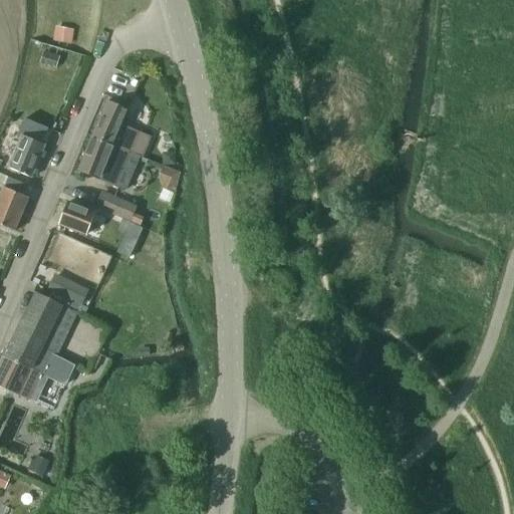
[(57,27),(55,41),(69,43),(71,29),(57,27)]
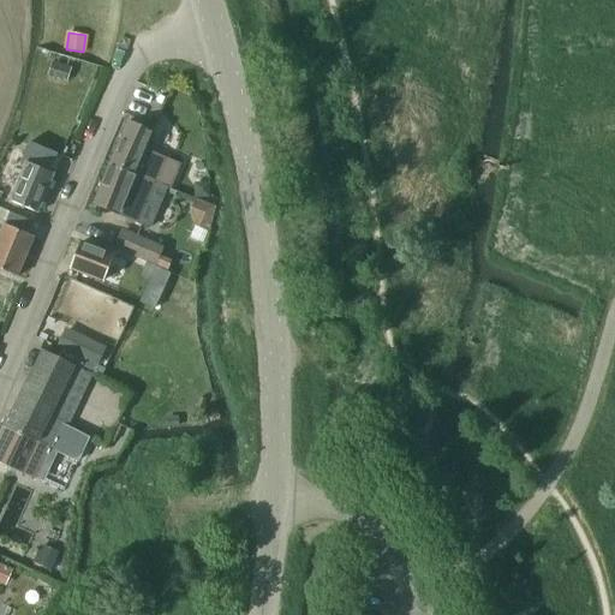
[(66,83),(71,69),(52,63),(48,77),(66,83)]
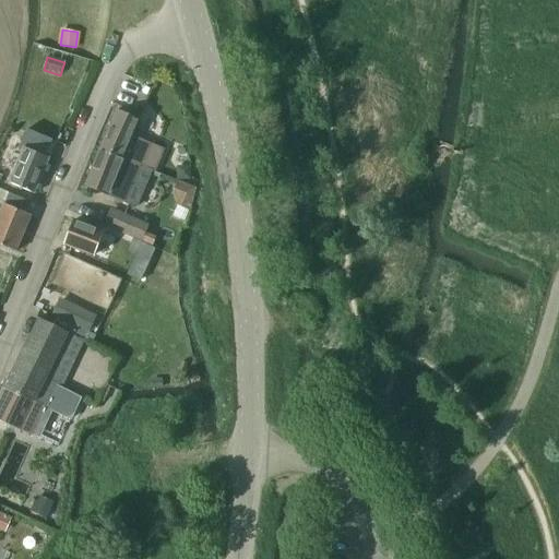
[(99,149),(142,166),(151,145),(131,137),(139,121),(115,111),(99,149)]
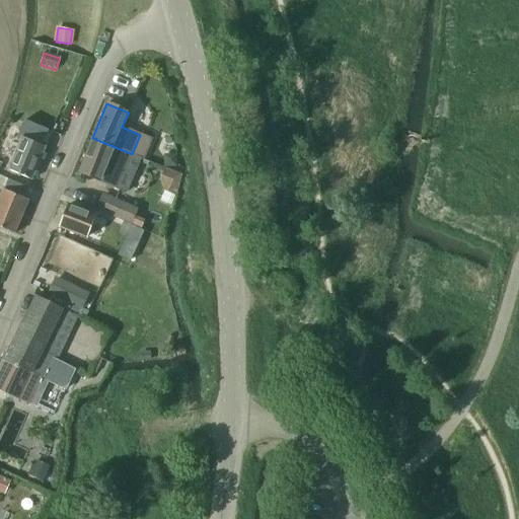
[(21,138),(8,170),(31,180),(46,147),(41,145),(48,131),(24,121),(17,137),(21,138)]
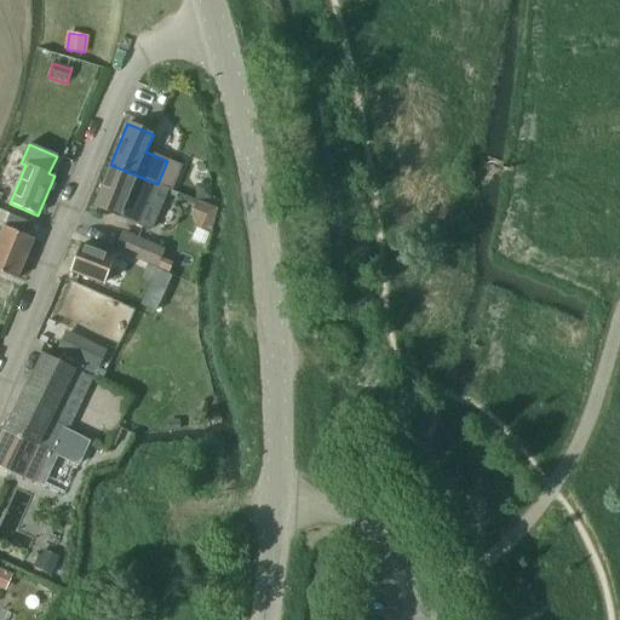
[(151,200),(158,184),(110,165),(93,206),(119,217),(120,214),(126,217),(125,219),(144,227),(155,202),(151,200)]
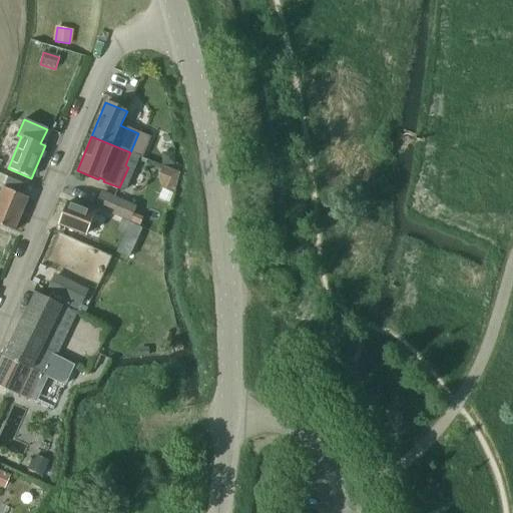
[(0,225),(14,231),(28,197),(23,195),(27,186),(0,173),(0,184),(3,185),(0,192),(0,225)]
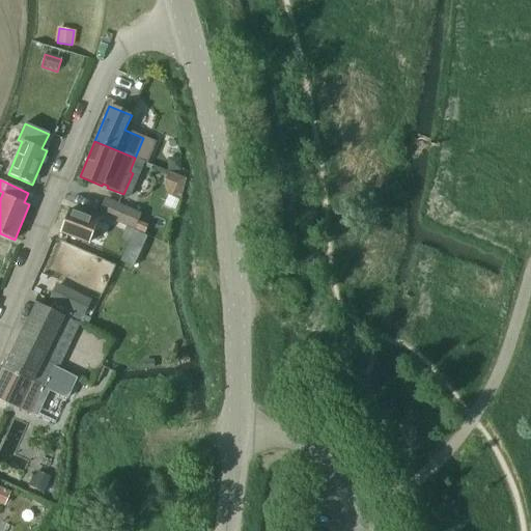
[(123,223),(129,211),(105,200),(100,213),(123,223)]
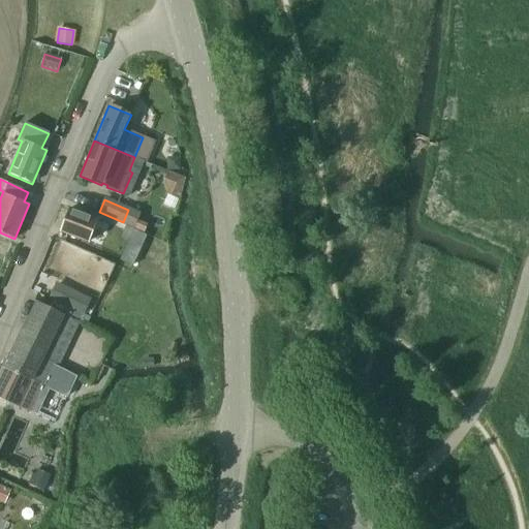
[(87,242),(96,219),(69,209),(60,231),(87,242)]
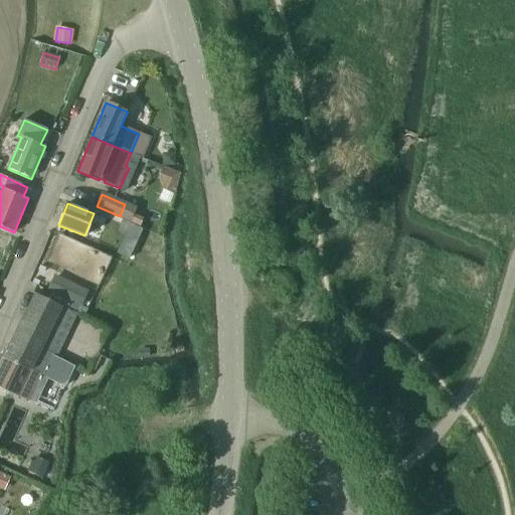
[(55,303),(49,300),(52,294),(38,287),(0,363),(0,386),(31,401),(43,376),(46,377),(50,367),(59,371),(64,362),(55,358),(76,314),(80,316),(82,307),(58,296),(55,303)]
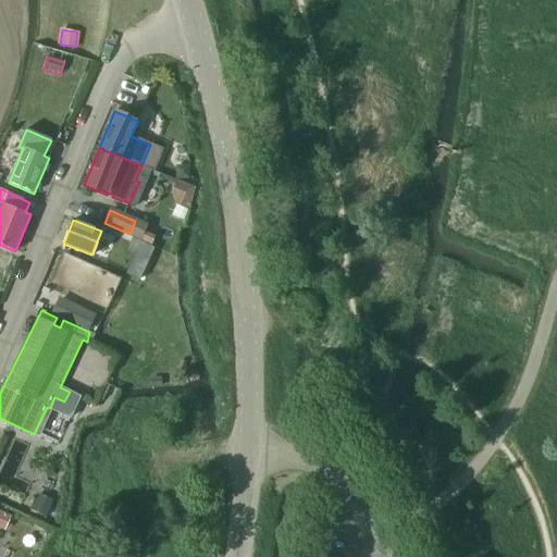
[(36,494),(29,509),(46,516),(52,502),(36,494)]
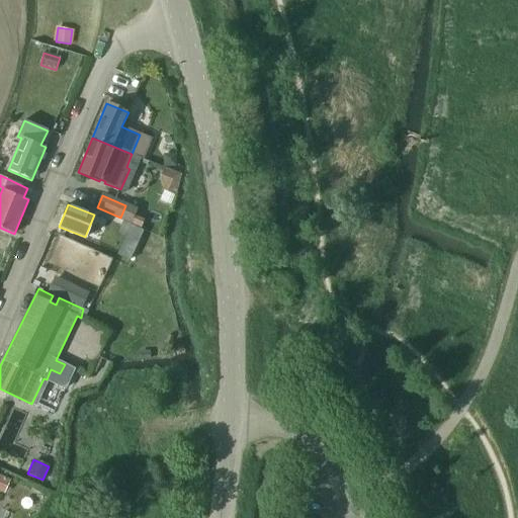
[(0,490),(3,492),(9,480),(0,476),(0,490)]
